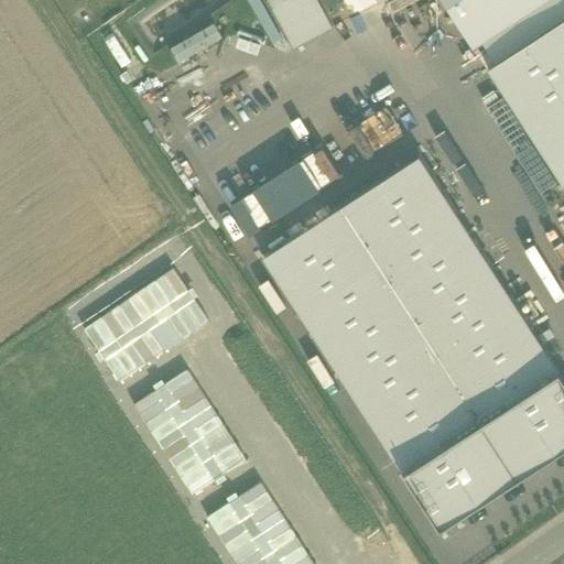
[(269,0),(292,46),(331,28),(316,0),(269,0)]
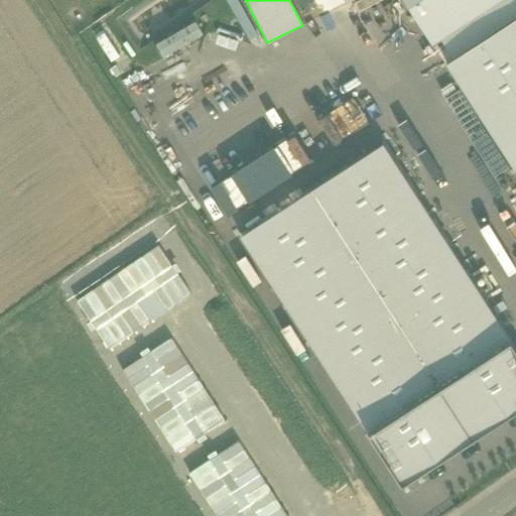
[(515,18),(446,65),(515,170),(515,18)]
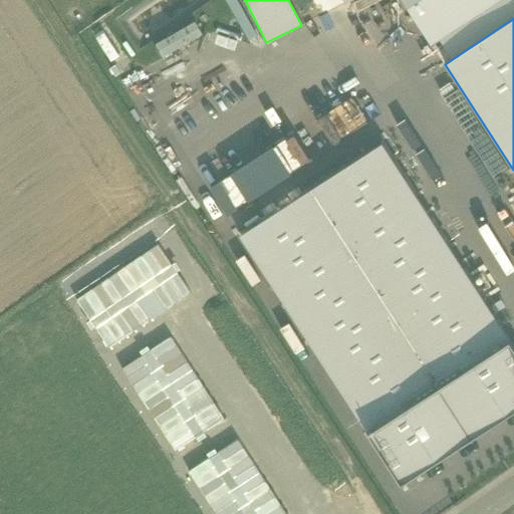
[(162,56),(202,34),(194,21),(155,42),(162,56)]
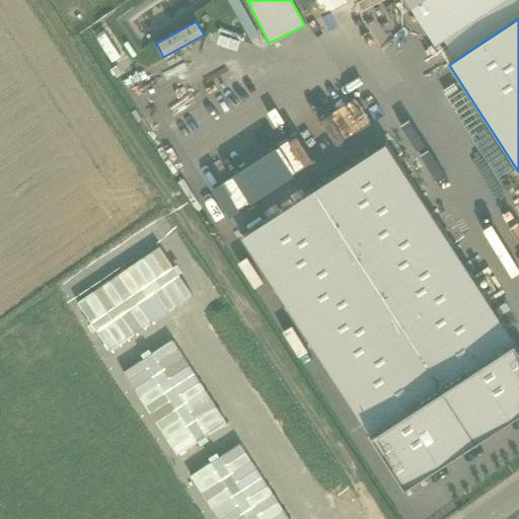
[(319,117),(335,143),(370,123),(355,97),(319,117)]
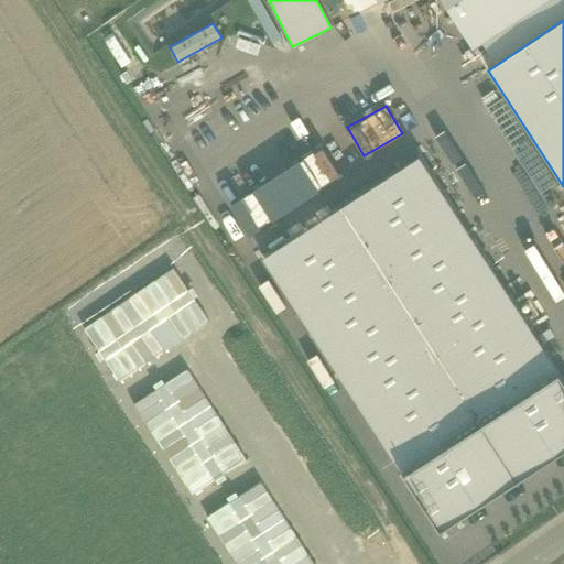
[(322,145),(292,163),(310,192),(339,174),(322,145)]
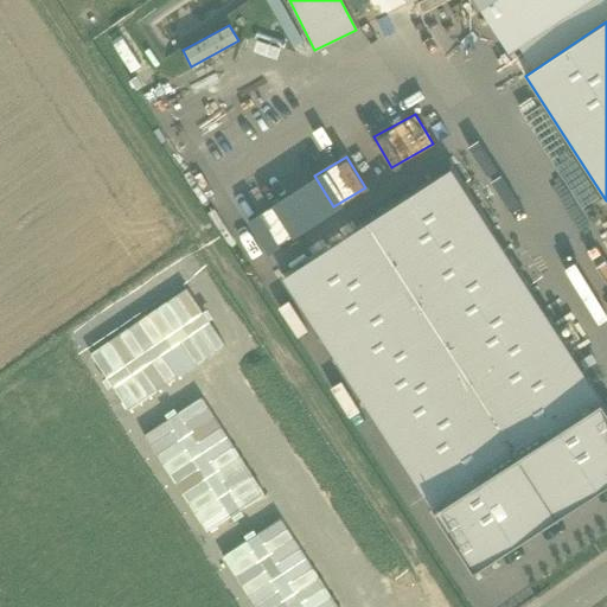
[(606,485),(606,409),(451,170),(283,278),(474,573),(606,485)]
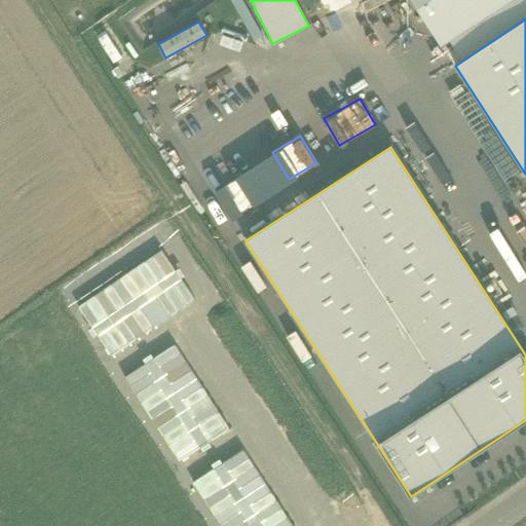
[(214,192),(231,218),(258,199),(240,174),(214,192)]
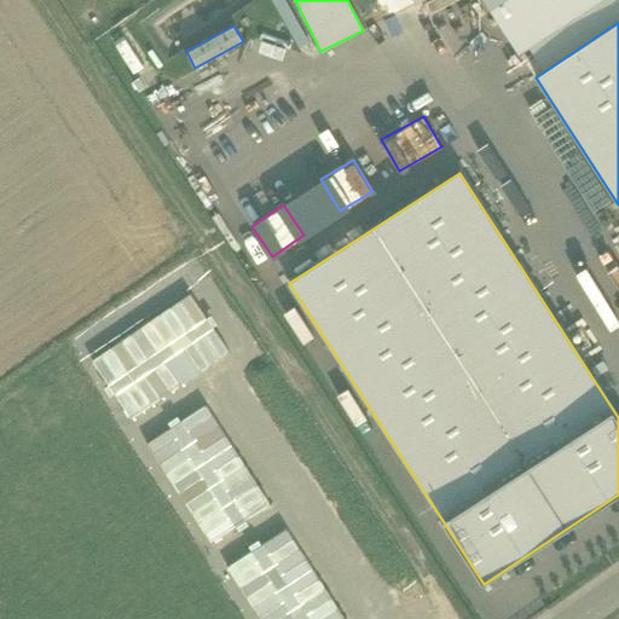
[(281,538),(230,568),(145,428),(0,514),(0,618),(289,618),(319,601),(281,538)]
